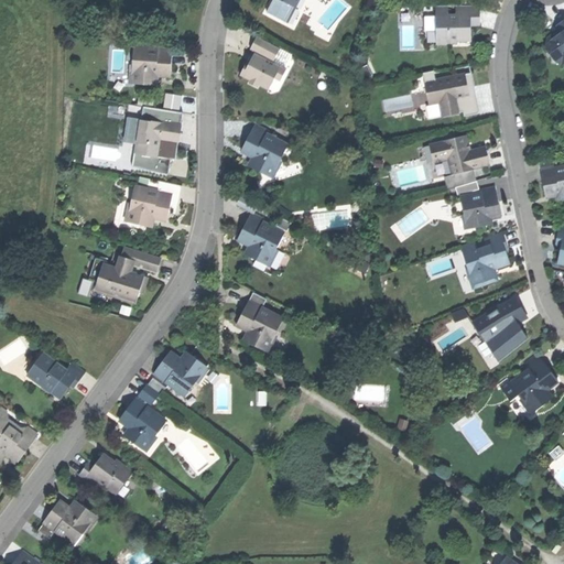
[(446,6),(434,6),(434,42),(451,42),(451,40),(469,39),(469,24),(478,24),(478,15),(478,6),(456,6),(456,14),(446,14),(446,6)]
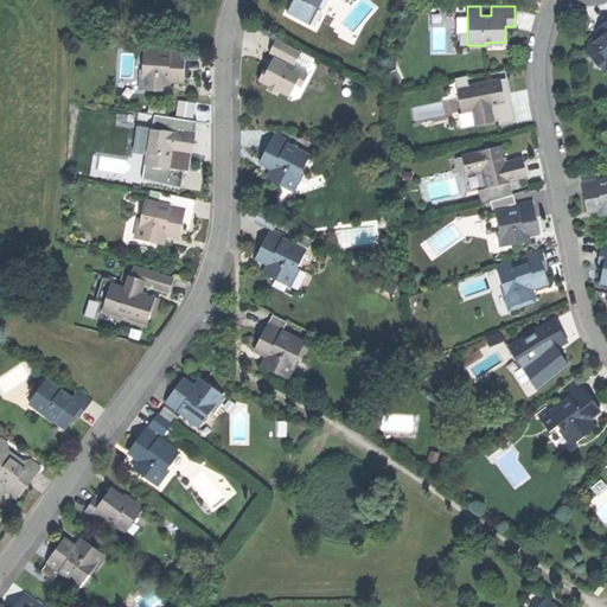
[(606,21),(606,23),(599,27),(604,36),(598,39),(596,37),(588,42),(586,52),(595,65),(606,66),(606,21)]
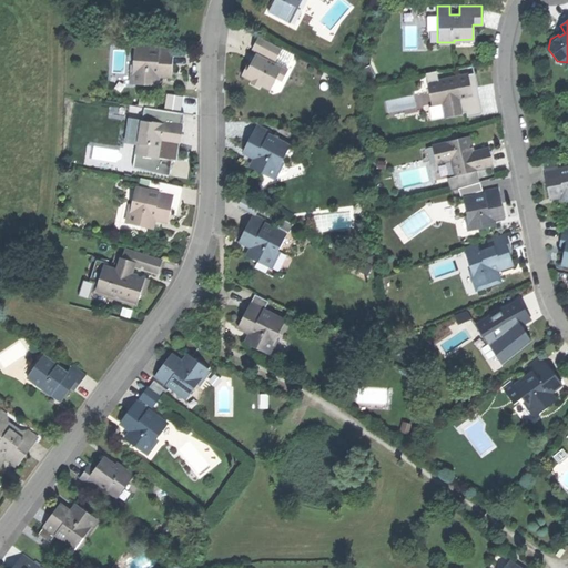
[(281,49),(256,37),(251,49),(254,50),(256,51),(251,63),(247,62),(241,74),(251,79),(249,82),(260,89),(262,85),(271,90),(276,79),(281,81),(287,69),(284,67),(274,62),(281,49)]
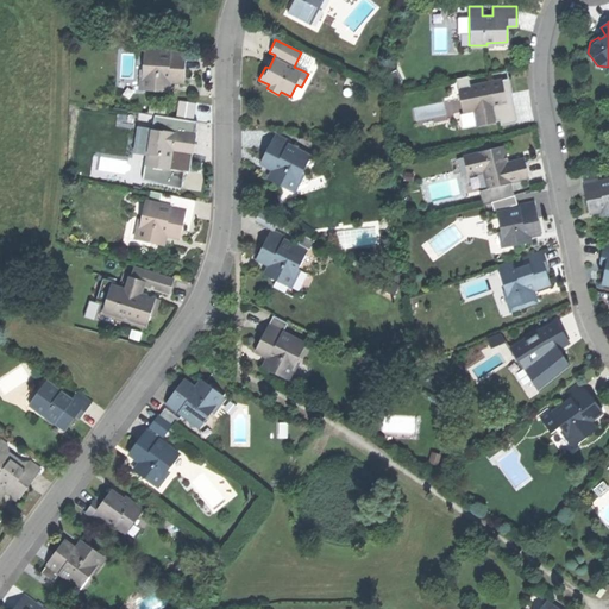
[(144,48),(143,66),(148,66),(148,55),(158,55),(158,49),(144,48)]
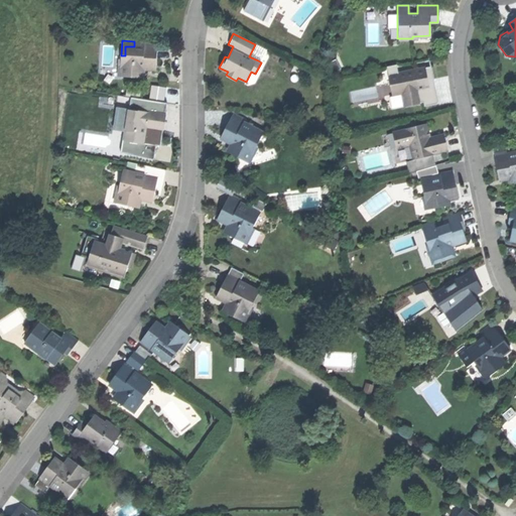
[(157,43),(134,41),(134,46),(125,46),(125,55),(121,55),(120,76),(139,77),(139,68),(145,69),(155,70),(156,55),(157,43)]
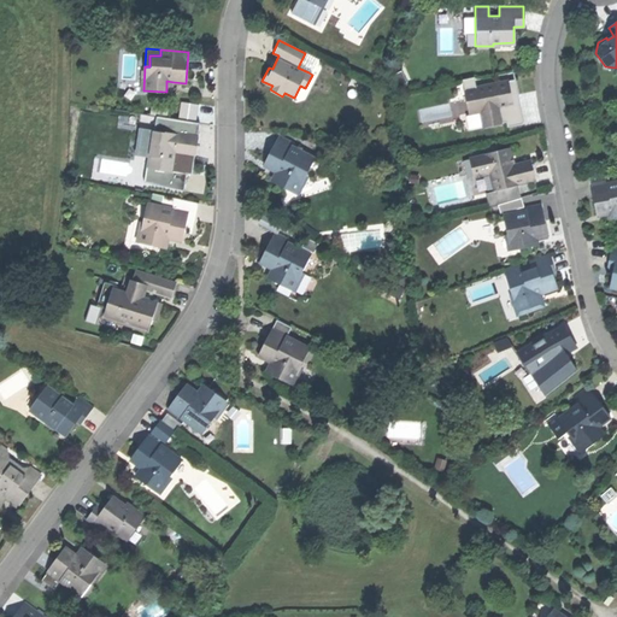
[(316,59),(305,53),(298,68),(309,72),(316,59)]
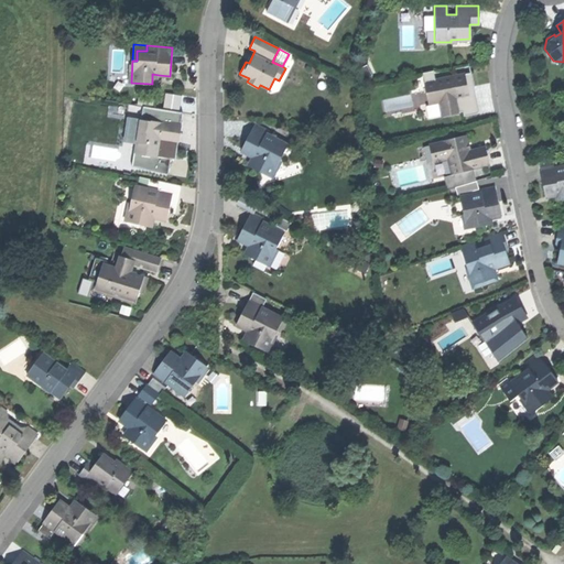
[(248,56),(246,62),(249,63),(255,51),(252,50),(248,56)]
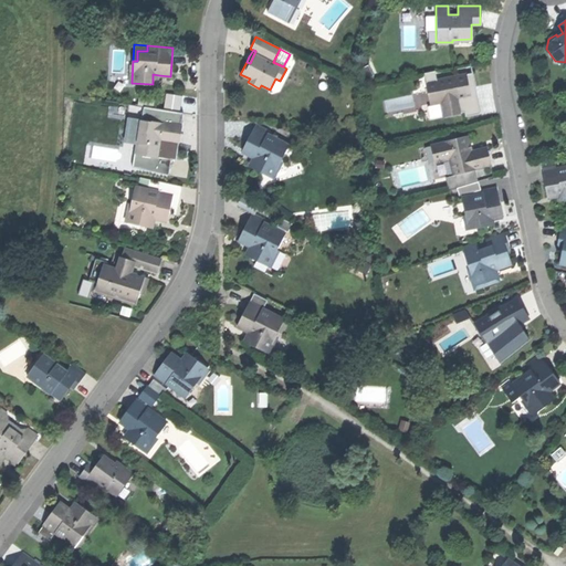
[(454,75),(426,82),(430,103),(441,101),(441,104),(440,107),(440,111),(443,112),(444,116),(464,112),(461,97),(459,98),(457,88),(454,75)]
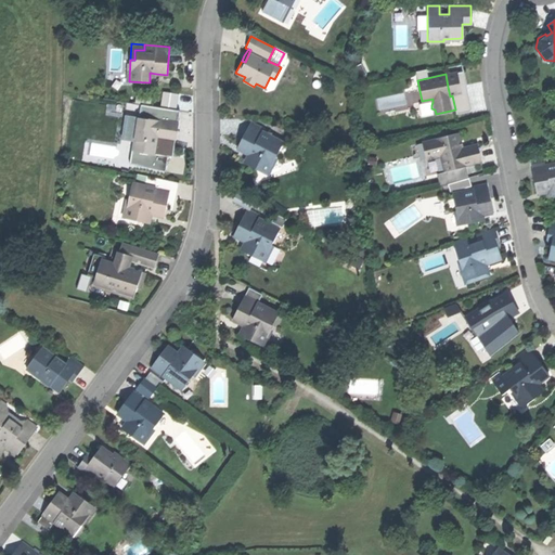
[(467,92),(452,95),(455,110),(470,106),(467,92)]
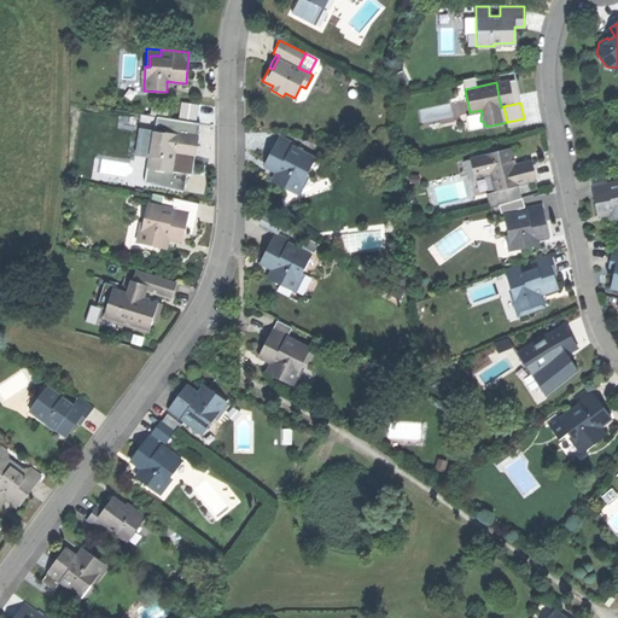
[(144,114),(141,126),(150,127),(152,116),(144,114)]
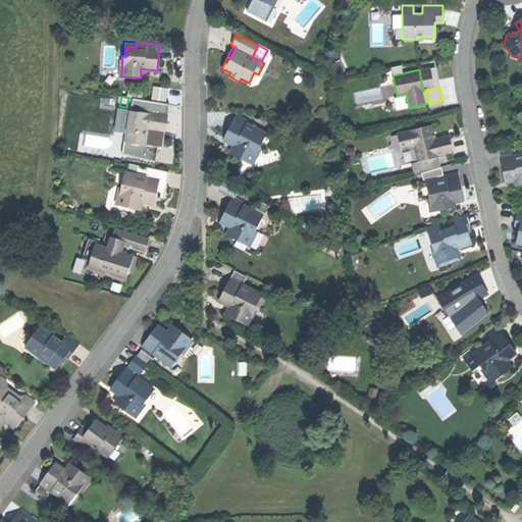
[(168,112),(148,110),(147,112),(132,110),(131,118),(127,118),(124,141),(148,144),(149,142),(150,134),(148,134),(149,129),(165,132),(166,125),(168,125),(168,122),(168,119),(167,118),(168,112)]
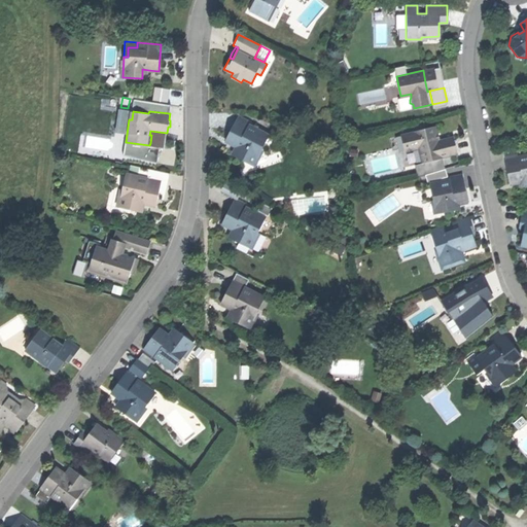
[(241,116),(238,115),(231,129),(224,140),(240,148),(235,156),(253,166),(269,135),(248,125),(239,119),(241,116)]
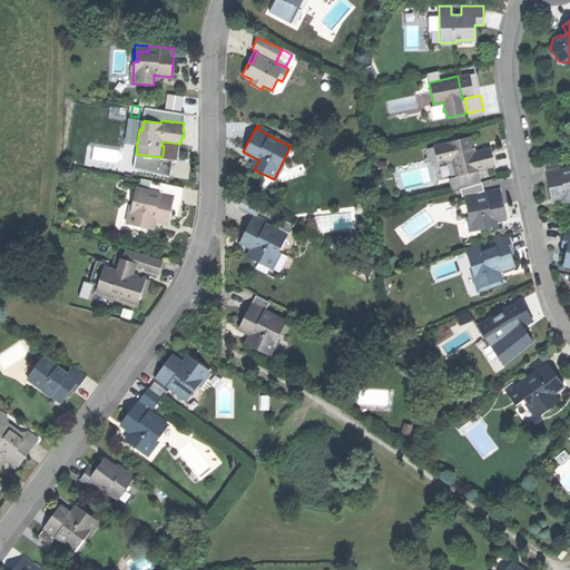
[(470,140),(435,151),(441,168),(455,163),(460,179),(480,173),(479,170),(482,169),(477,153),(472,155),(471,150),(473,149),(472,147),(470,140)]
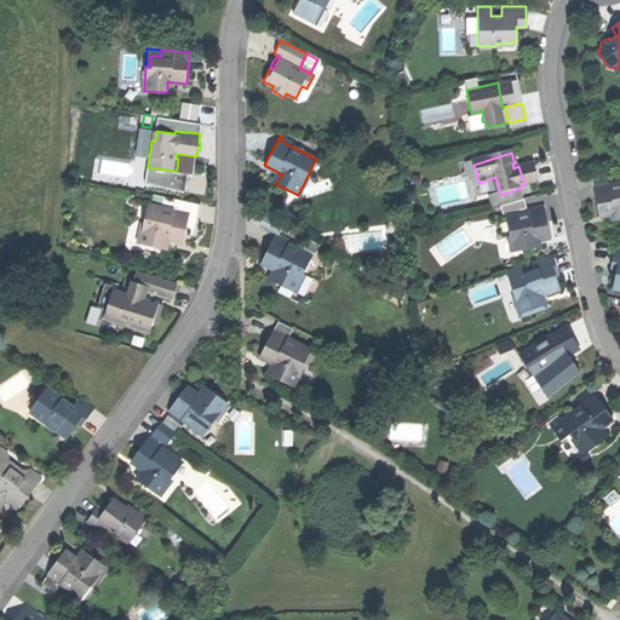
[(533,161),(518,166),(524,184),(539,179),(533,161)]
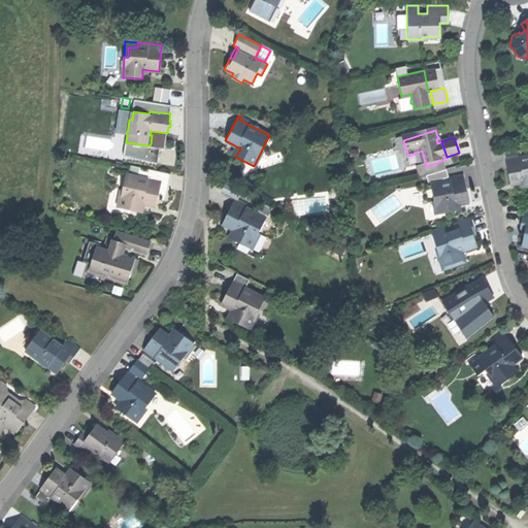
[(161,144),(151,143),(150,145),(126,142),(124,155),(159,160),(161,144)]
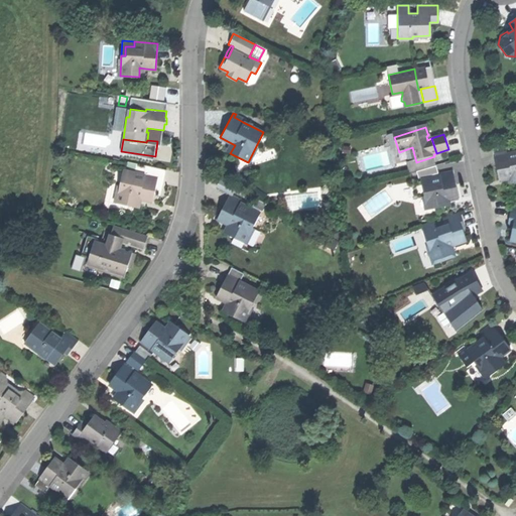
[(493,153),(495,153),(508,150),(507,143),(491,145),(493,153)]
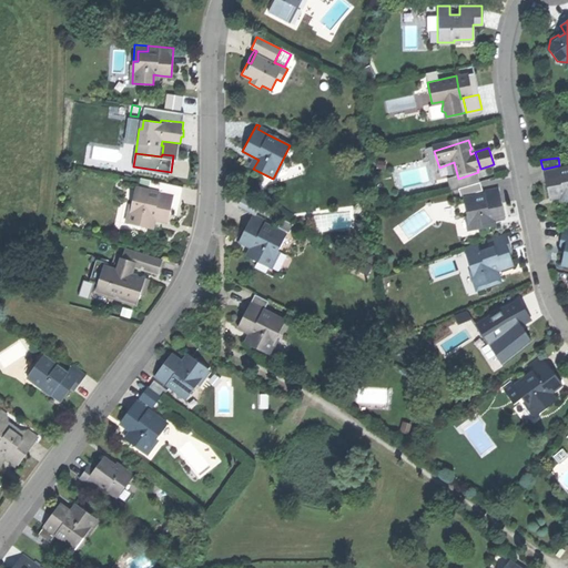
[(547,184),(550,199),(565,195),(566,201),(567,200),(567,166),(559,169),(559,165),(545,169),(547,184)]
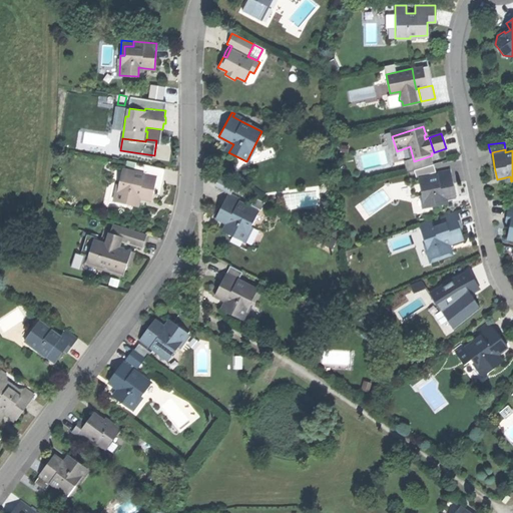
[(140,163),(139,170),(157,174),(153,190),(161,192),(162,182),(166,168),(140,163)]
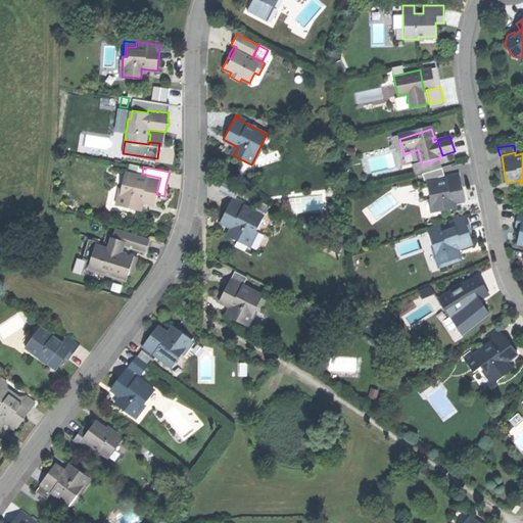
[(137,173),(130,171),(127,184),(123,183),(117,205),(137,209),(139,201),(154,204),(156,194),(160,178),(142,174),(137,173)]
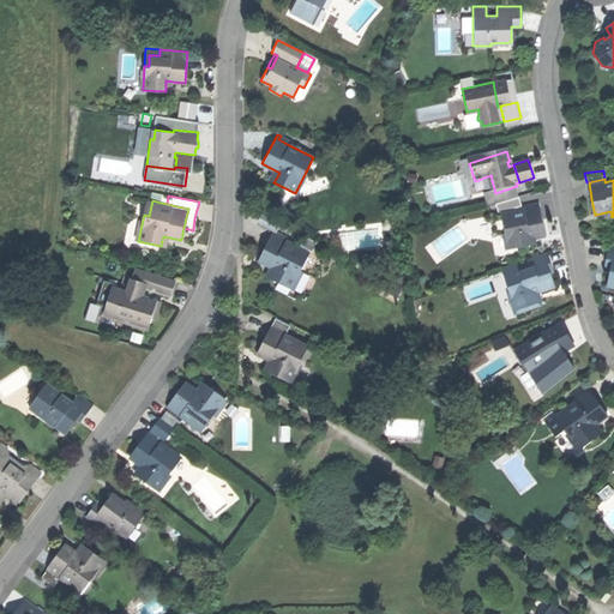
[(523,210),(503,215),(509,248),(530,244),(529,239),(545,235),(542,221),(539,204),(523,206),(523,210)]
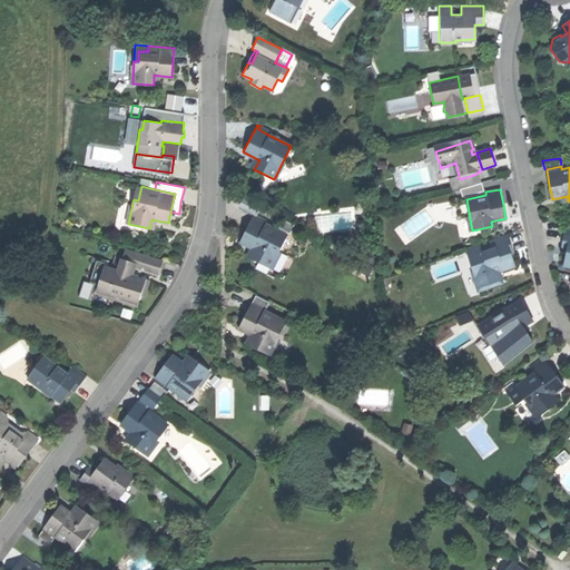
[(244,197),(241,205),(255,213),(258,205),(244,197)]
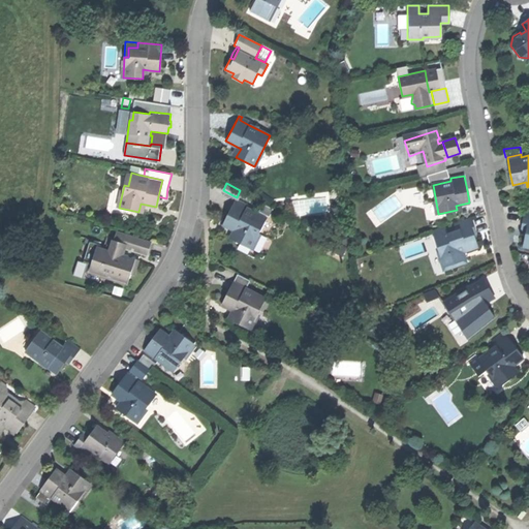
[(240,198),(238,197),(231,209),(224,224),(238,231),(234,240),(251,249),(268,217),(249,208),(250,205),(240,198)]
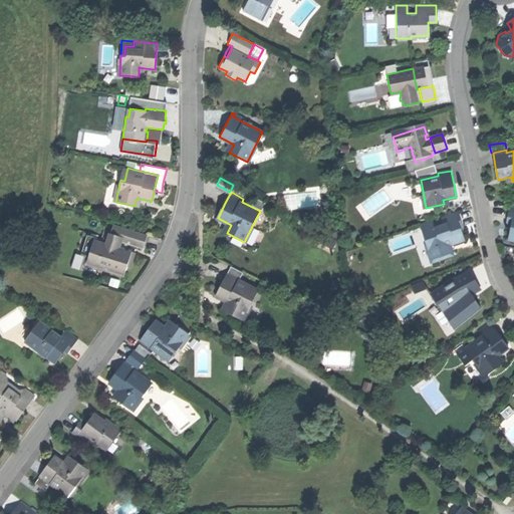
[(434,219),(420,224),(434,261),(452,254),(448,245),(466,239),(462,228),(464,228),(461,220),(458,211),(442,217),(444,224),(436,227),(434,219)]
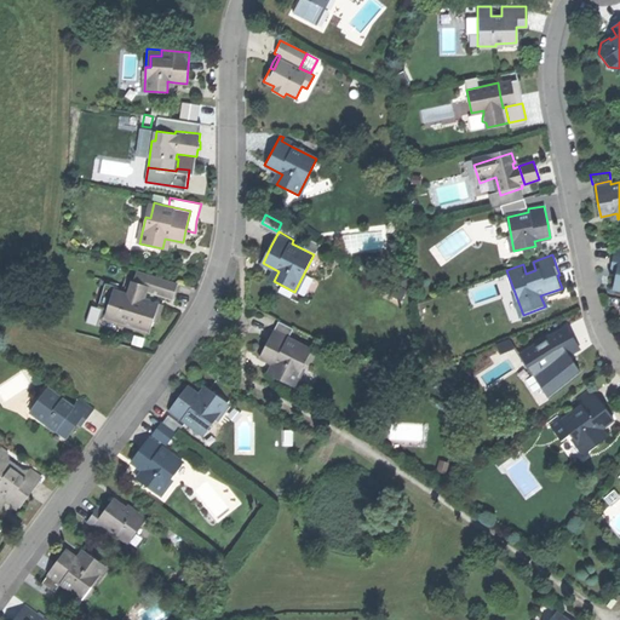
[(137,270),(132,287),(139,290),(173,299),(178,282),(137,270)]
